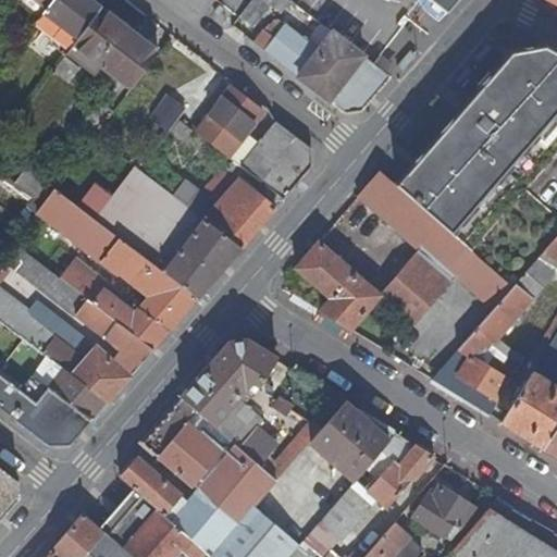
[(13,0),(12,1),(37,20),(51,0),(13,0)]
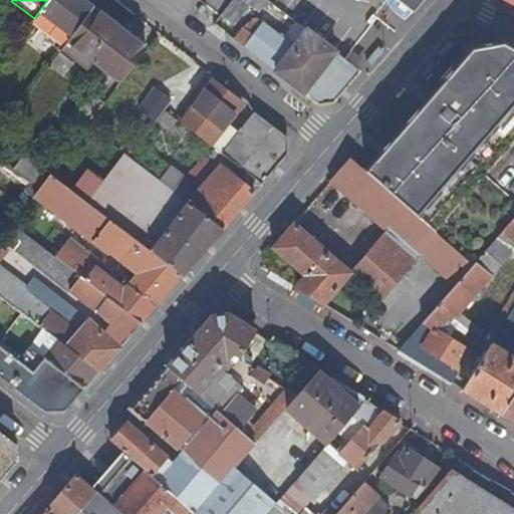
[(92,8),(81,0),(47,0),(34,18),(30,23),(45,34),(42,38),(59,51),(66,43),(92,8)]
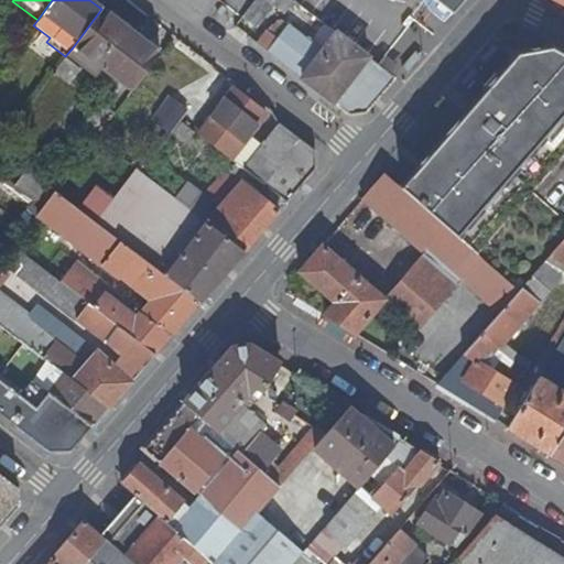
[(259,31),(275,6),(293,18),(302,6),(294,0),(255,0),(242,19),(259,31)]
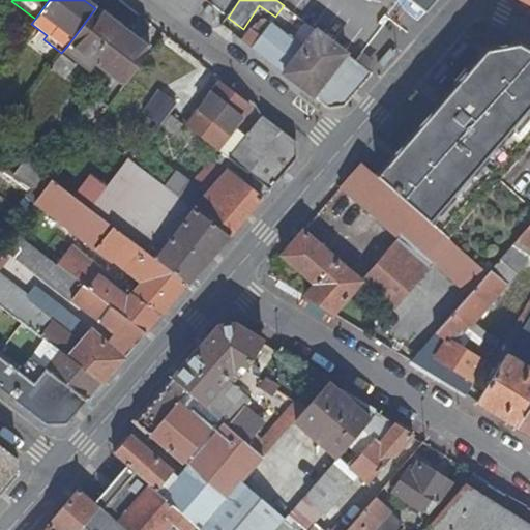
[(435,0),(405,0),(423,13),(435,0)]
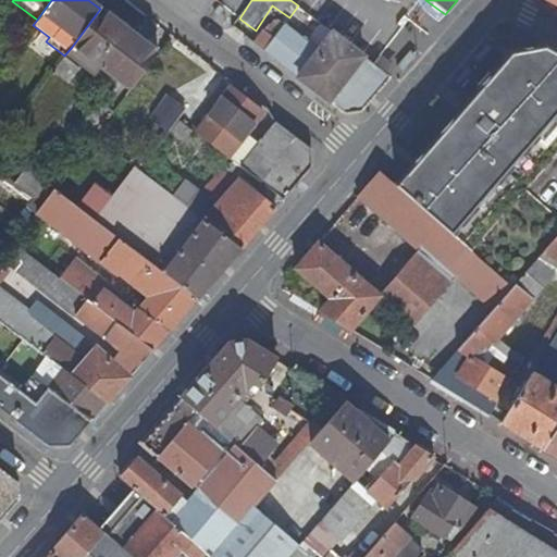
[(84,45),(79,41),(103,11),(100,9),(72,47),(78,51),(84,45)]
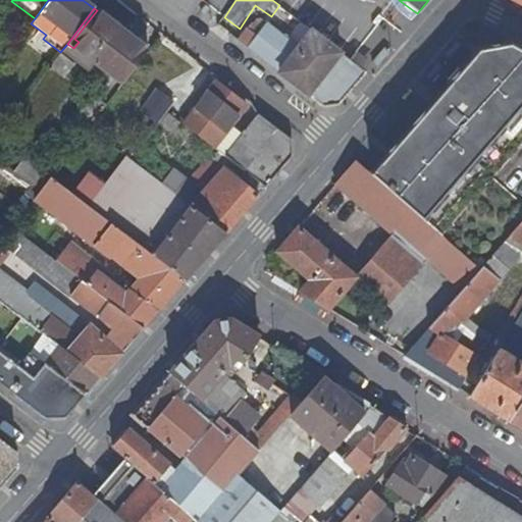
[(79,42),(73,48),(108,75),(128,50),(117,41),(122,34),(124,32),(97,10),(74,39),(79,42)]
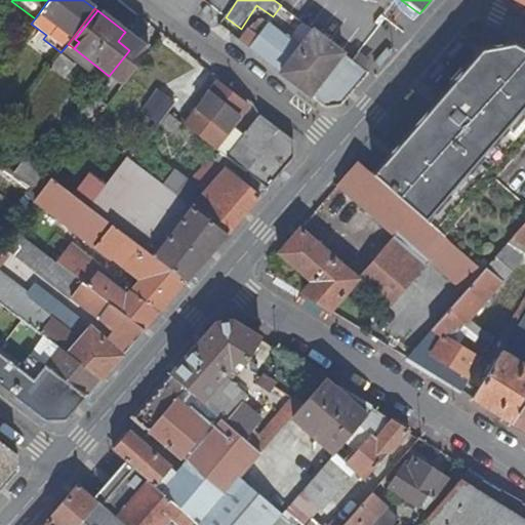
[(257,12),(237,40),(333,112),(367,68),(304,21),(291,37),(257,12)]
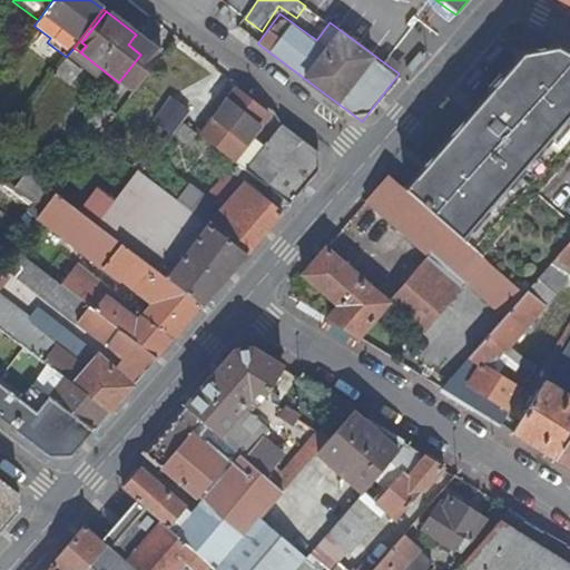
[(140,55),(118,82),(134,94),(160,58),(134,37),(128,45),(140,55)]
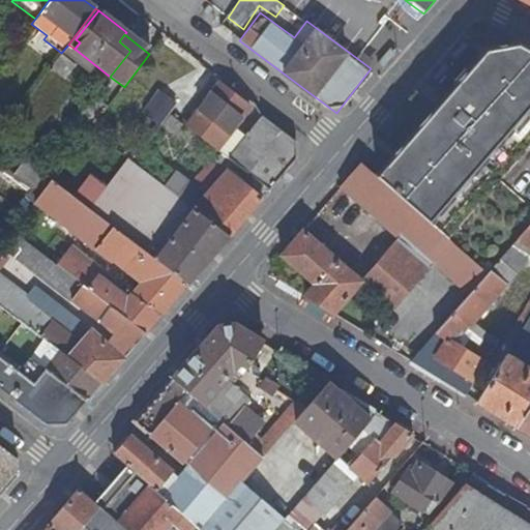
[(487,53),(420,125),(474,170),(529,107),(529,55),(514,48),(487,53)]
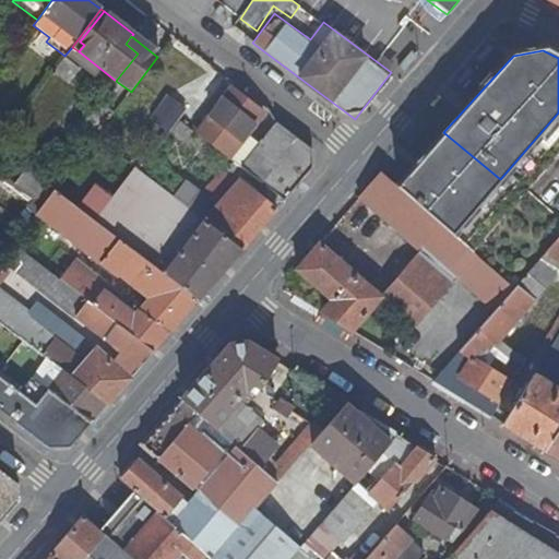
[(60,62),(48,78),(62,88),(74,73),(60,62)]
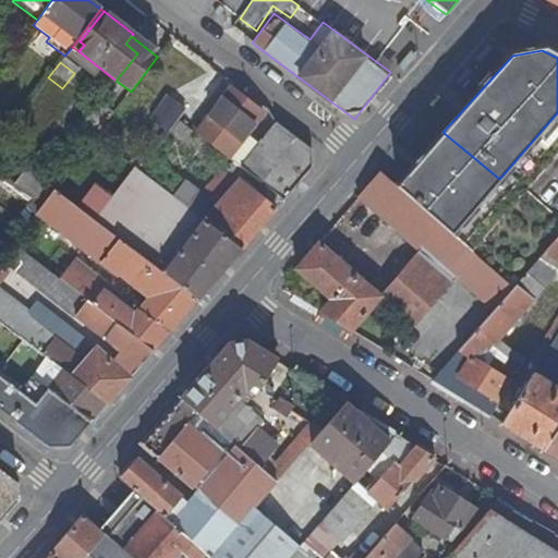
[(232,165),(281,203),(315,164),(313,152),(273,120),(261,135),(273,145),(263,157),(238,138),(259,111),(229,87),(192,134),(232,165)]
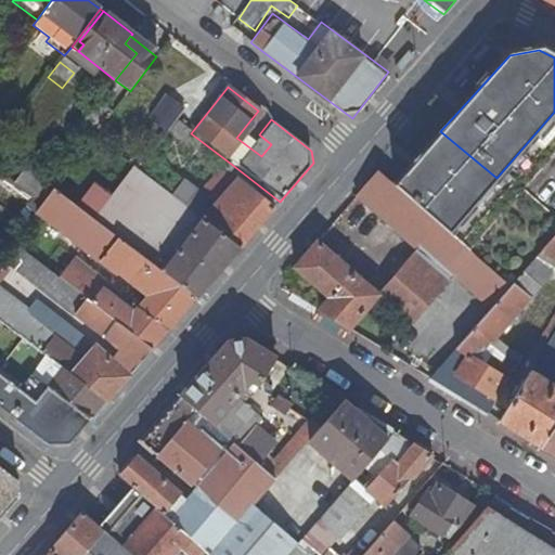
[(186,97),(179,90),(163,112),(178,123),(183,127),(199,106),(186,97)]
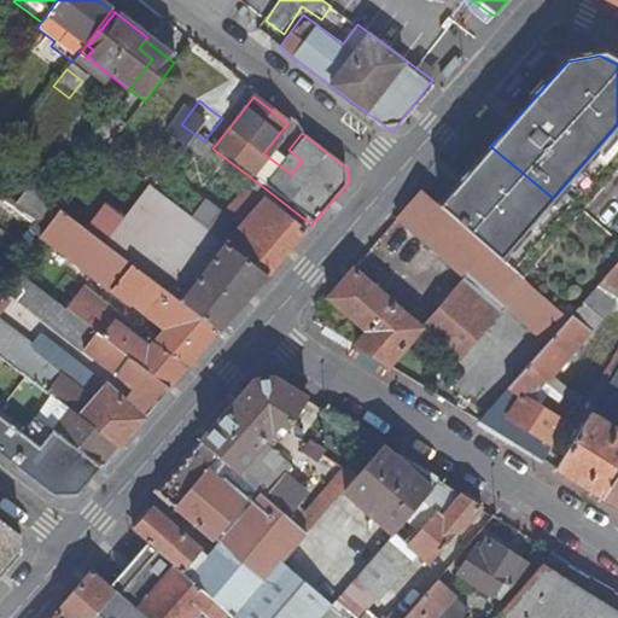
[(104,156),(106,153),(127,126),(110,114),(87,144),(104,156)]
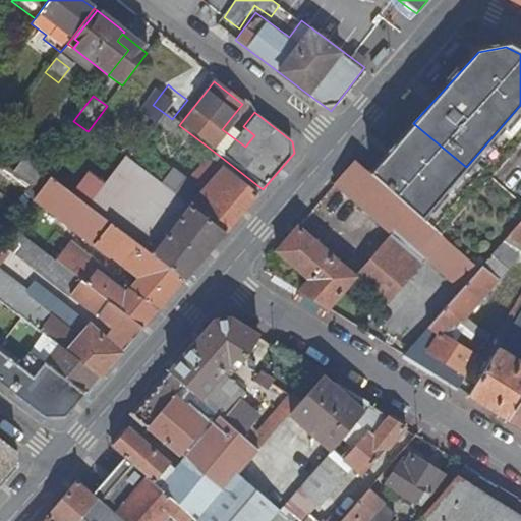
[(172,119),(167,115),(160,124),(173,133),(179,125),(172,119)]
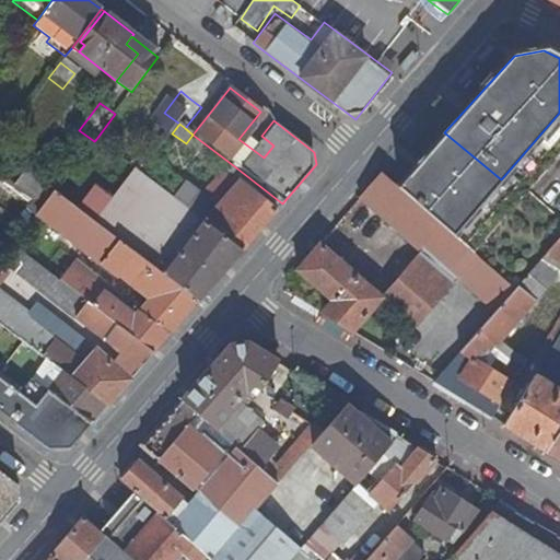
[(501,179),(444,132),(396,186),(443,226),(453,235),(501,179)]
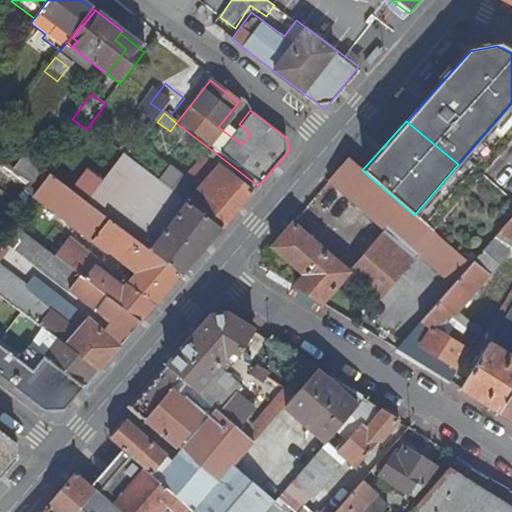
[(15,170),(41,190),(52,175),(55,170),(27,149),(23,154),(25,156),(15,170)]
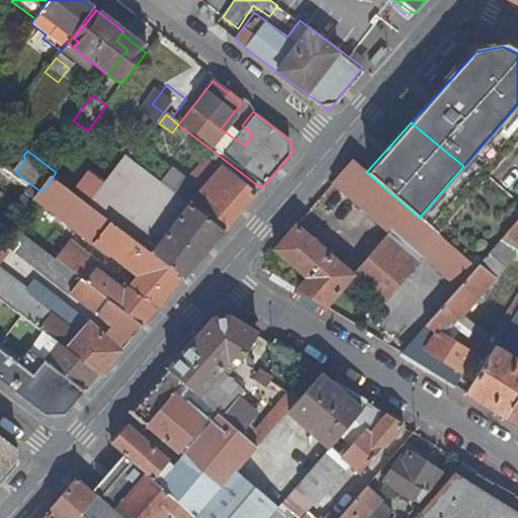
[(190,206),(223,233),(261,188),(216,153),(209,160),(221,168),(200,193),(171,170),(161,184),(190,206)]
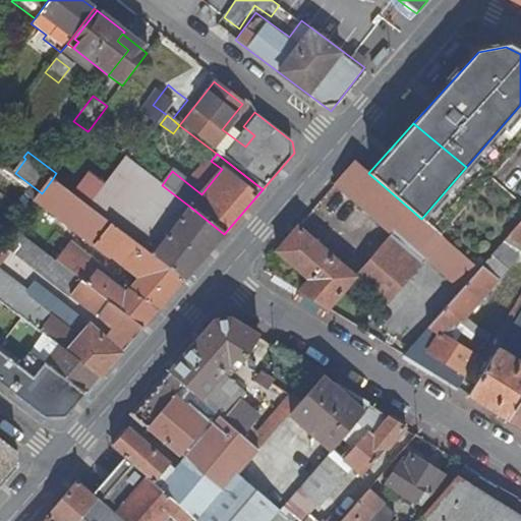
[(191,208),(162,185),(131,161),(126,158),(105,186),(92,175),(75,195),(151,255),(191,208)]
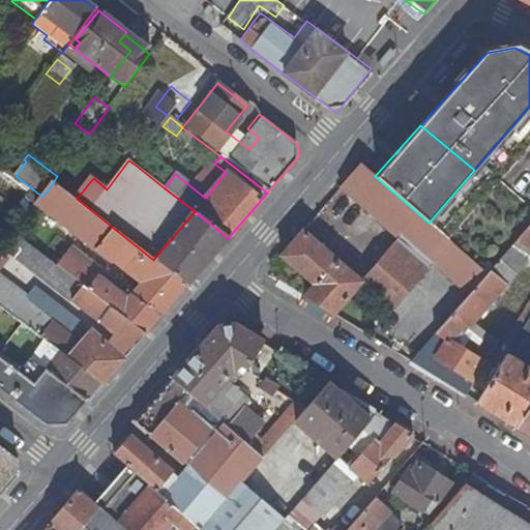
[(0,175),(28,197),(18,211),(26,217),(30,212),(32,210),(35,206),(42,197),(16,176),(0,164),(0,175)]
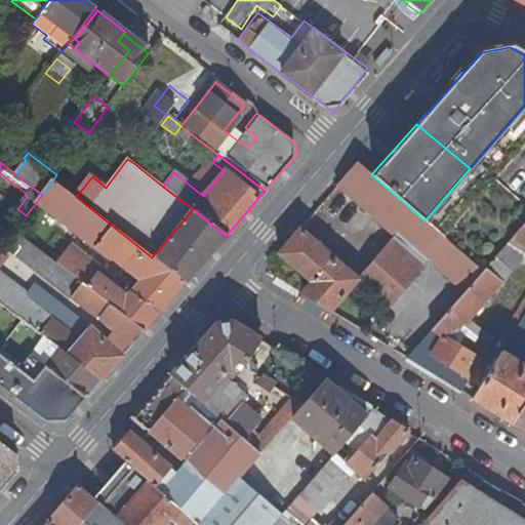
[(42,195),(35,204),(46,212),(133,279),(126,288),(159,314),(185,283),(152,257),(76,197),(53,179),(42,195)]
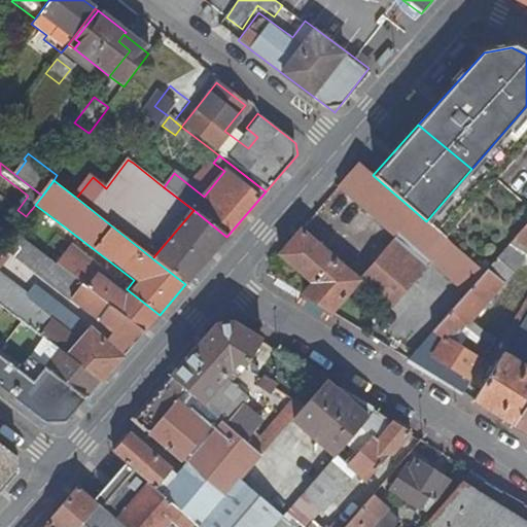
[(46,213),(35,205),(32,209),(43,217),(46,213)]
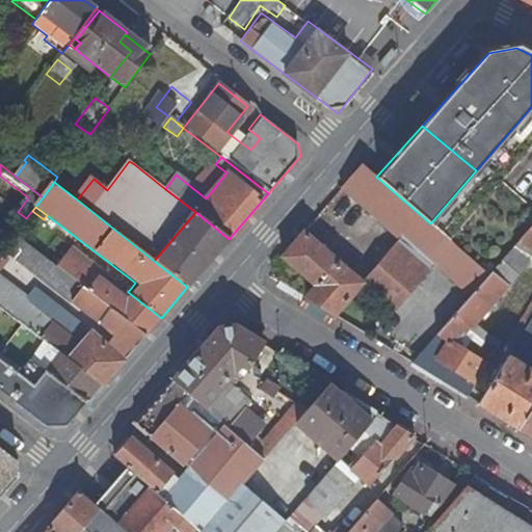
[(187,287),(229,239),(195,212),(154,261),(187,287)]
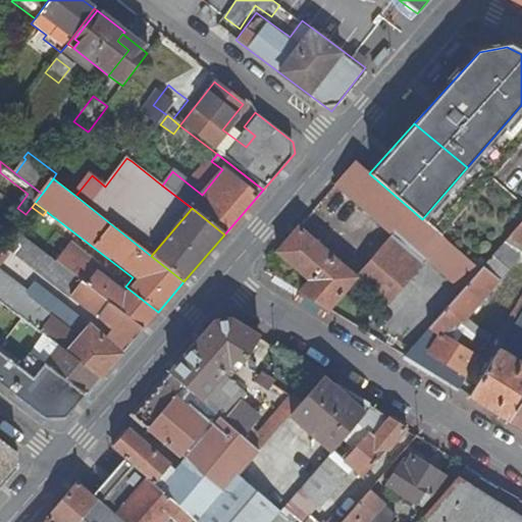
[(3,245),(97,319),(110,302),(57,262),(14,229),(3,245)]
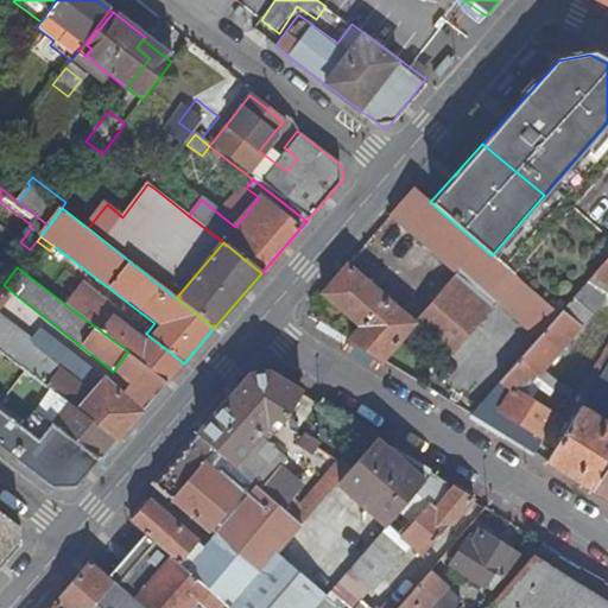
[(67,305),(128,352),(139,337),(77,290),(67,305)]
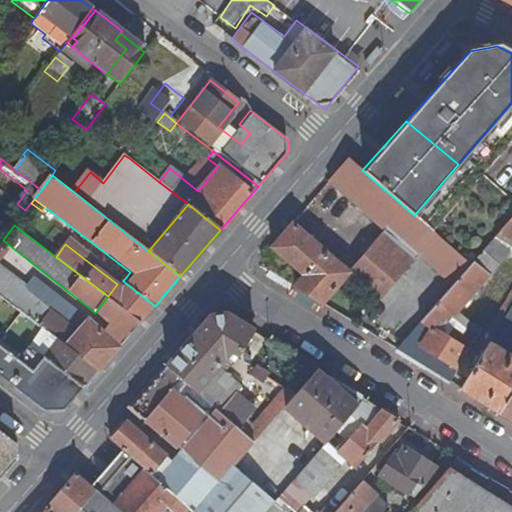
[(0,293),(14,305),(24,293),(27,289),(0,266),(0,293)]
